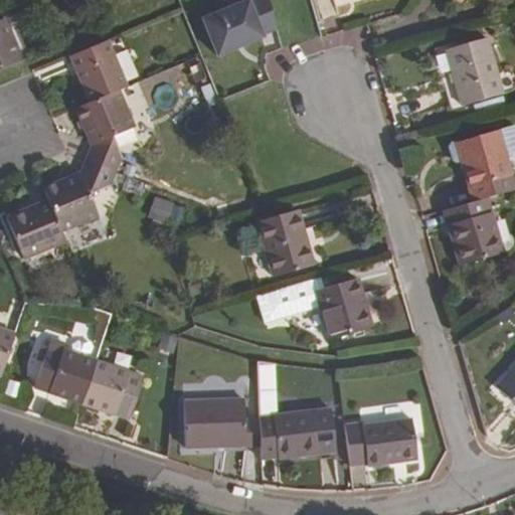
[(268,0),(243,0),(200,18),(215,54),(264,35),(263,33),(277,27),(268,0)]
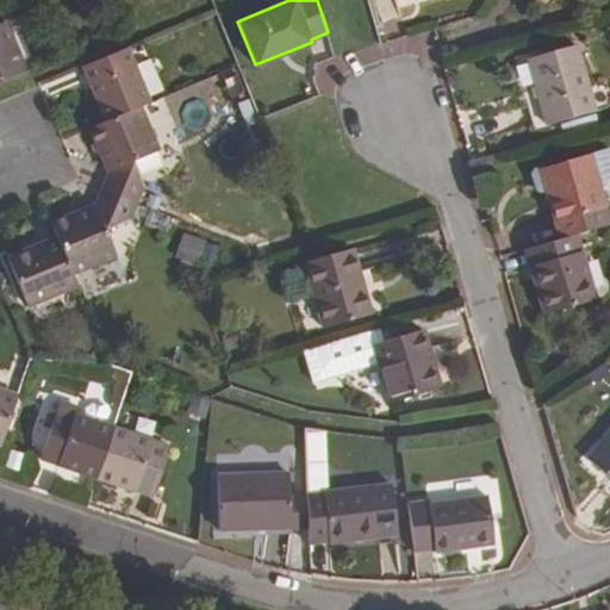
[(5,22),(0,23),(0,81),(25,72),(5,22)]
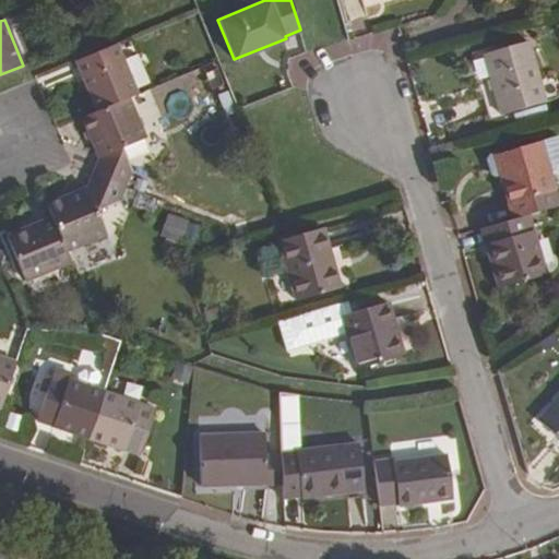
[(527,42),(484,55),(501,116),(545,104),(527,42)]
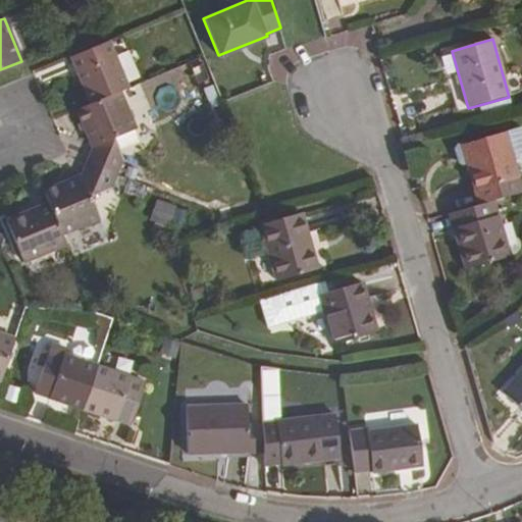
[(70,57),(91,104),(119,92),(128,88),(108,41),(70,57)]
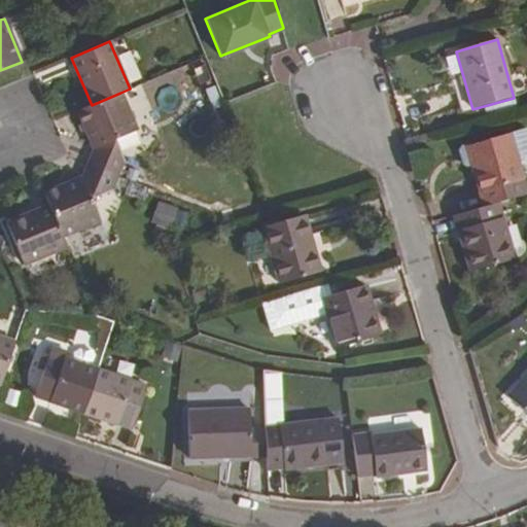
[(92,105),(77,111),(93,148),(88,164),(119,176),(125,163),(114,140),(137,130),(120,93),(92,105)]
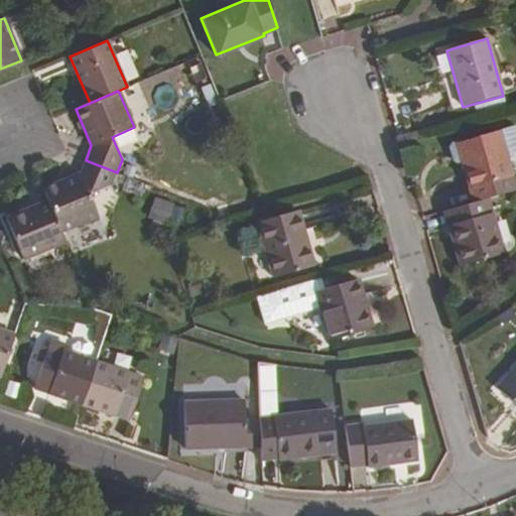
[(515,131),(514,126),(500,131),(507,159),(515,156),(515,131)]
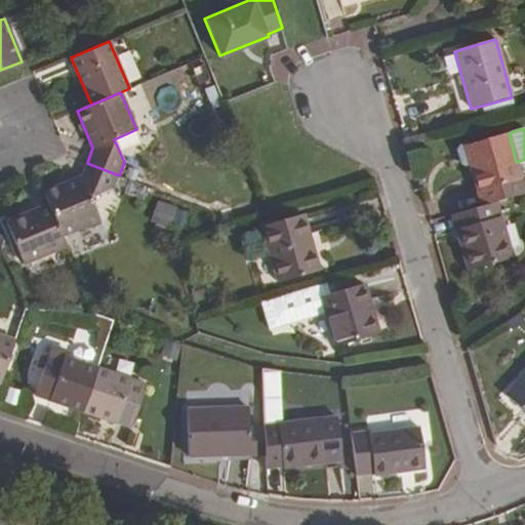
[(509,133),(470,145),(475,164),(470,165),(481,206),(495,202),(524,193),(524,192),(516,162),(509,133)]
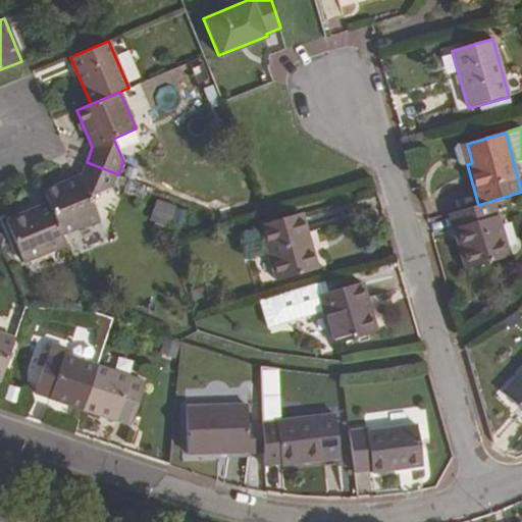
[(472,163),(467,144),(457,147),(455,151),(458,163),(462,166),(467,164),(472,163)]
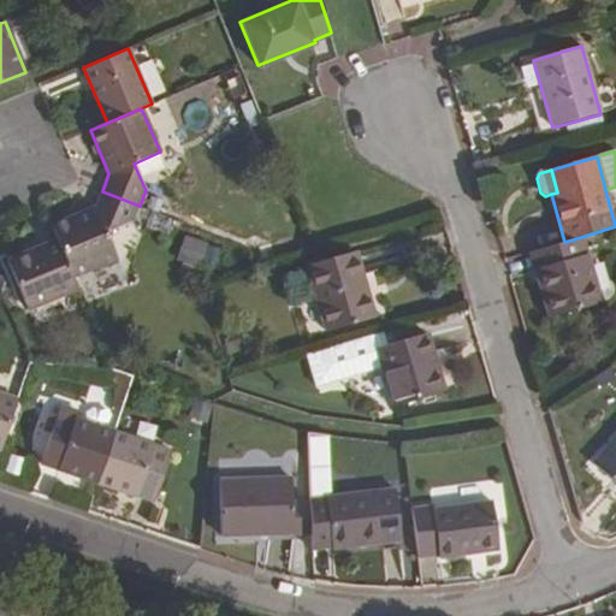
[(49,225),(55,240),(72,278),(118,260),(107,234),(134,221),(140,206),(102,191),(95,208),(49,225)]
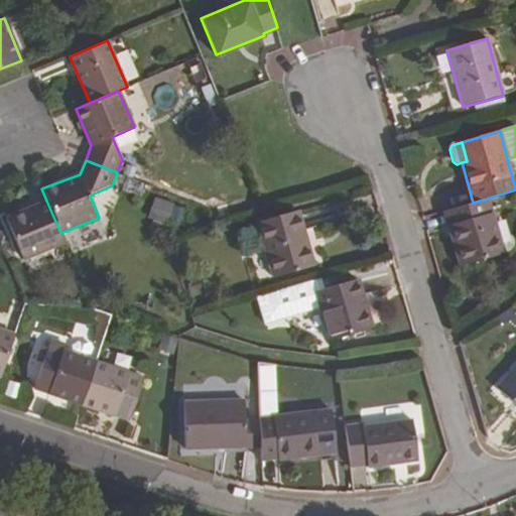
[(158,196),(147,214),(172,230),(183,212),(158,196)]
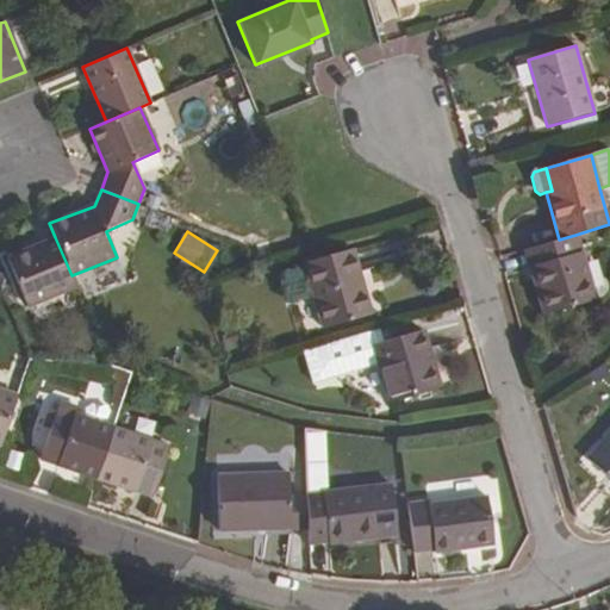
[(559,240),(524,249),(543,315),(595,300),(576,235),(559,240)]
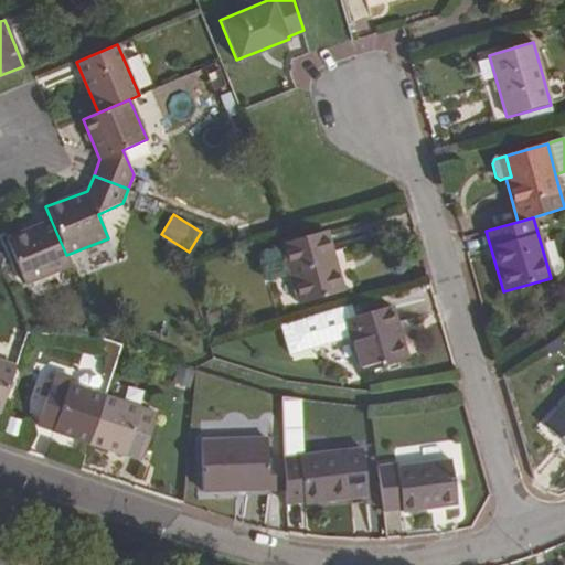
[(6,238),(25,285),(71,266),(66,255),(51,220),(6,238)]
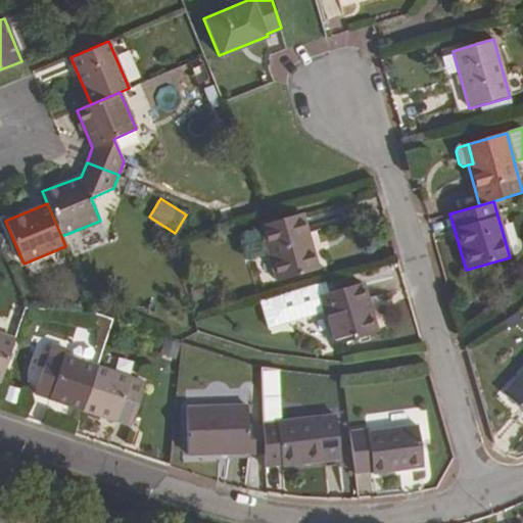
[(302,214),(259,225),(276,282),(318,270),(302,214)]
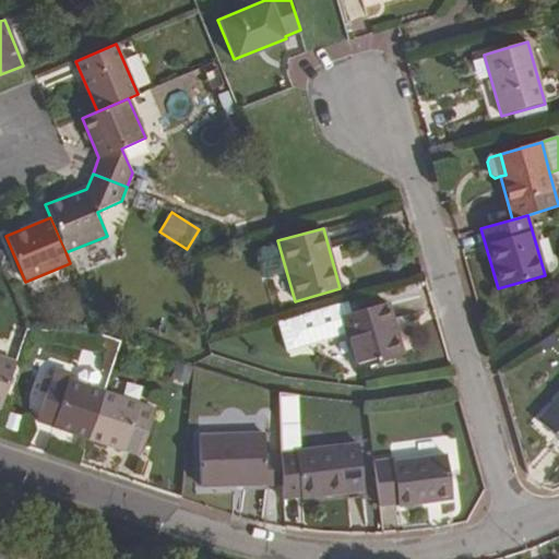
[(346,300),(277,321),(286,351),(347,332),(358,369),(403,356),(387,302),(351,313),(346,300)]
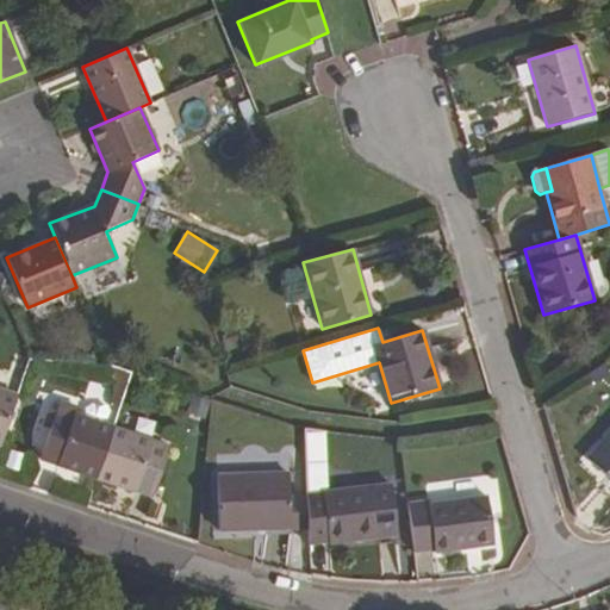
[(0,390),(0,443),(16,396),(0,390)]
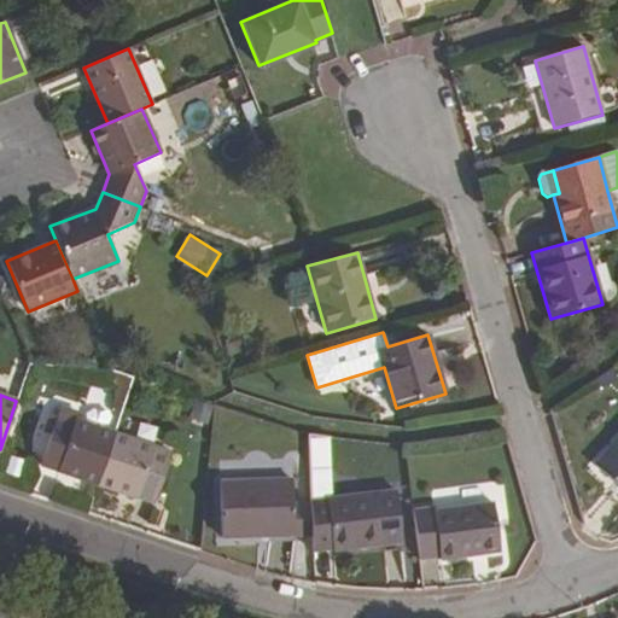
[(97,485),(115,433),(75,420),(79,413),(60,407),(57,417),(50,415),(45,432),(52,435),(41,466),(97,485)]
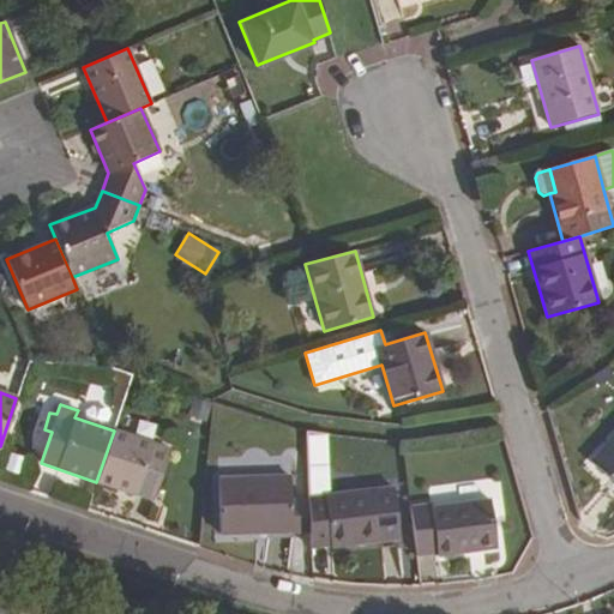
[(170,450),(114,431),(96,482),(137,497),(137,495),(154,500),(170,450)]
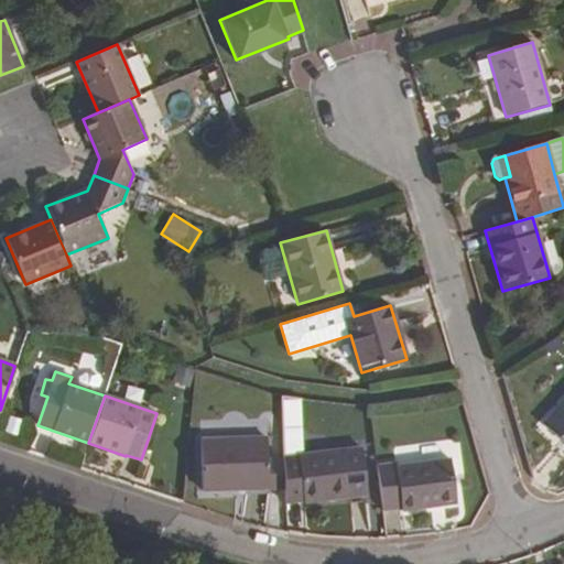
[(563,401),(543,425),(563,444),(563,401)]
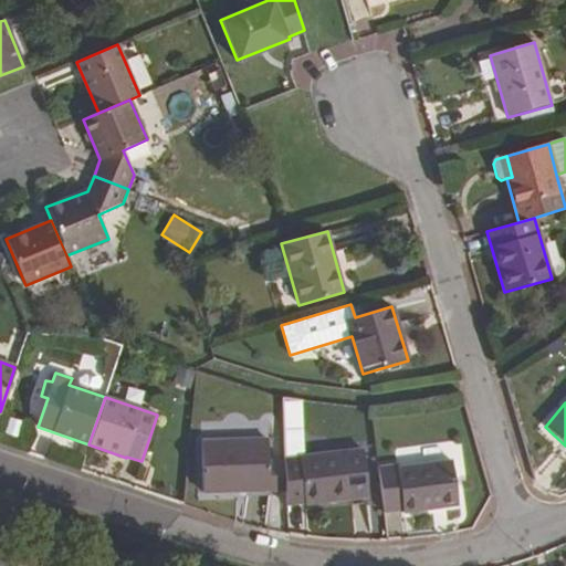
[(201,441),(202,493),(270,491),(269,462),(268,439),(201,441)]
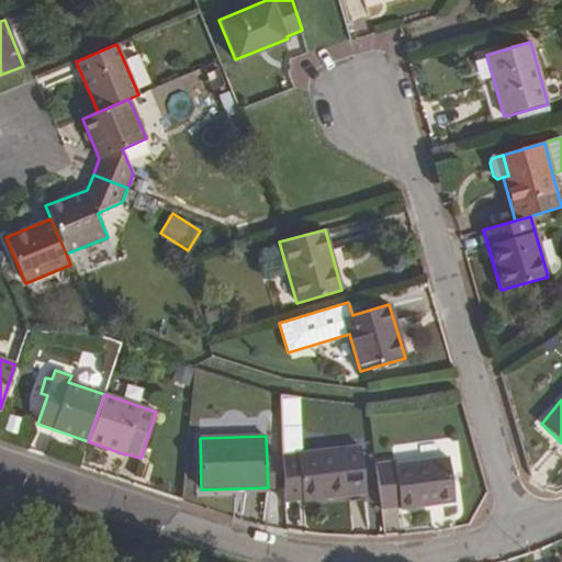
[(283,487),(284,502),(302,499),(303,501),(366,493),(360,447),(282,456),(282,459),(283,487)]
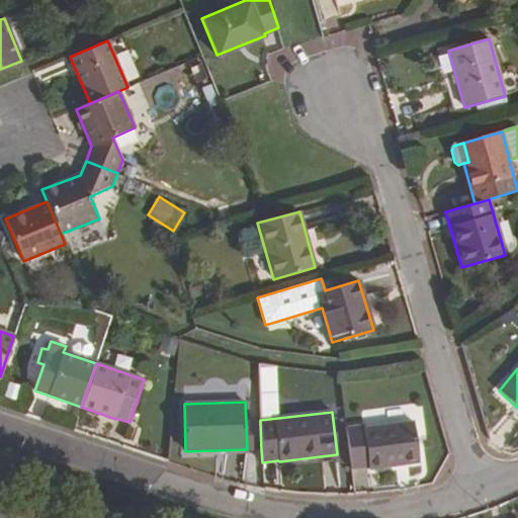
[(362,426),(346,429),(351,468),(368,466),(368,469),(419,462),(414,422),(363,429),(362,426)]
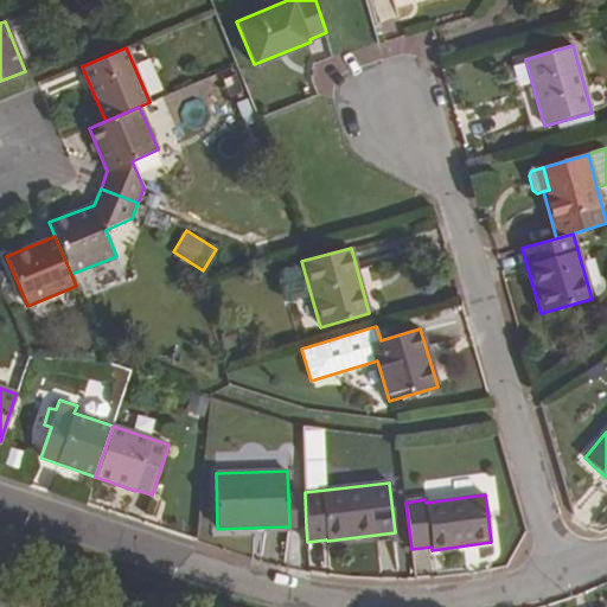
[(288,496),(289,526),(306,526),(305,496),(288,496)]
